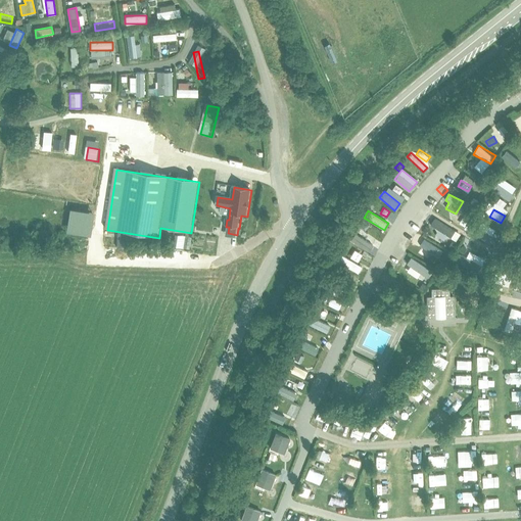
[(428,227),(439,235),(437,237),(445,243),(454,231),(434,218),(428,227)]
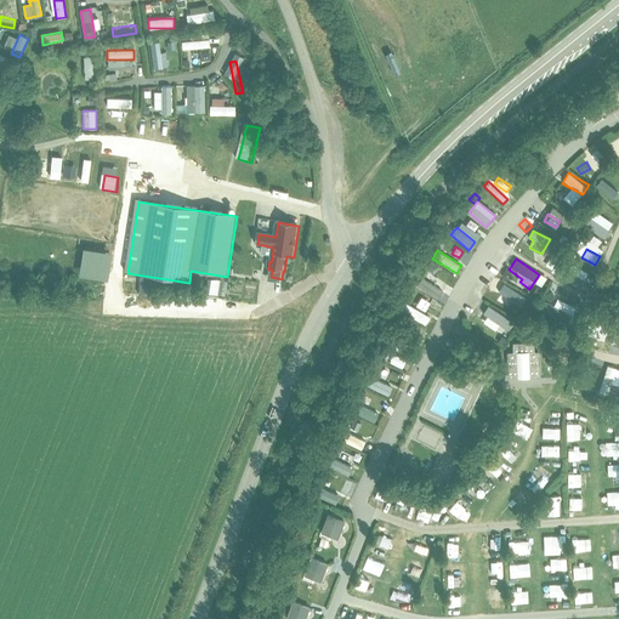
[(571,273),(581,278),(584,272),(574,267),(571,273)]
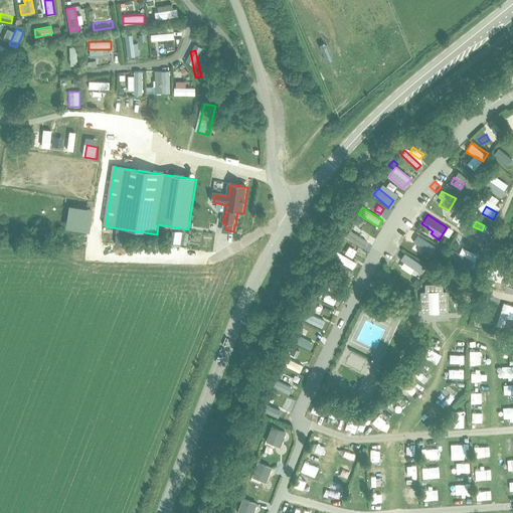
[(464,229),(480,237),(483,231),(467,223),(464,229)]
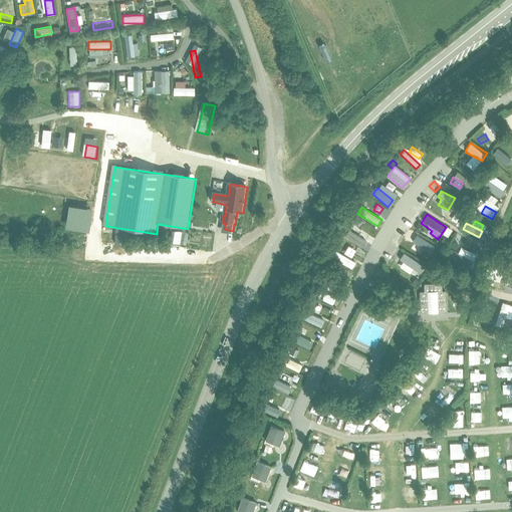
[(364,240),(367,235),(351,225),(348,230),(364,240)]
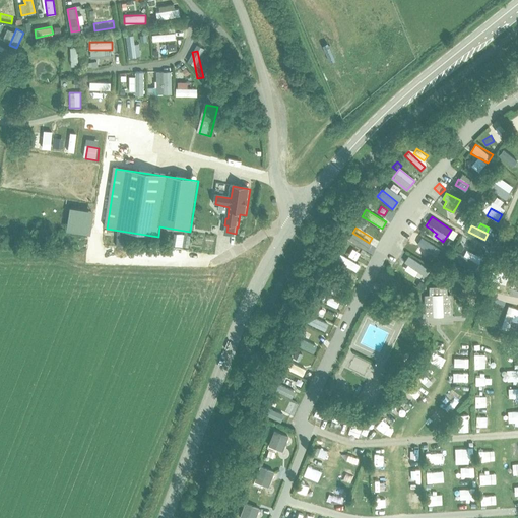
[(119,233),(118,248),(130,248),(131,234),(119,233)]
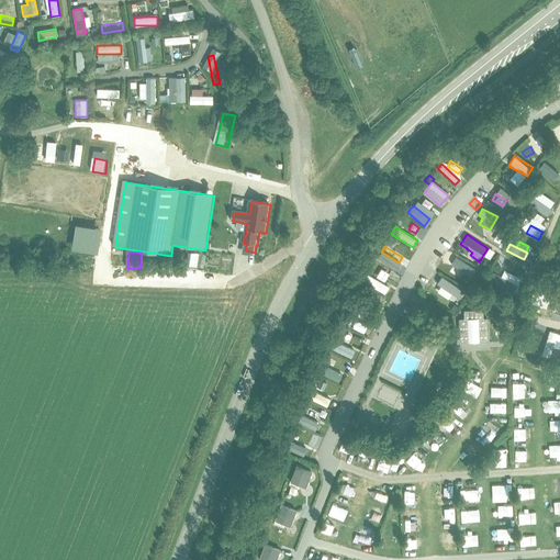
[(378,260),(398,269),(400,265),(380,255),(378,260)]
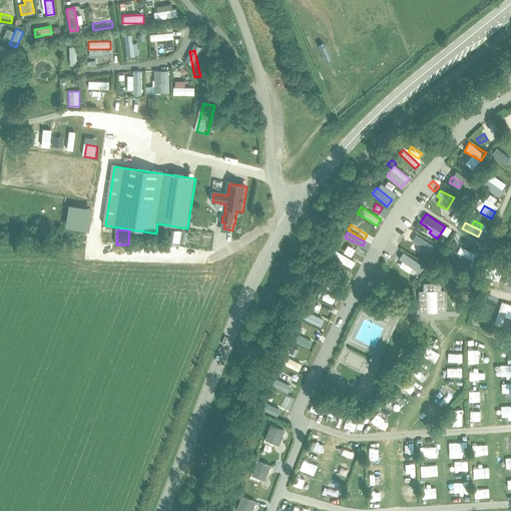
[(444,238),(441,243),(446,247),(449,241),(444,238)]
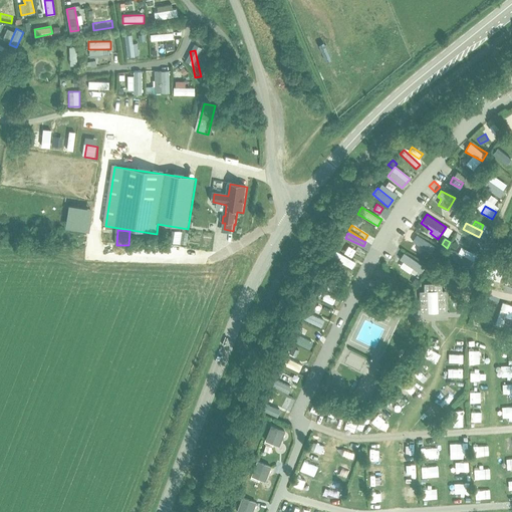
[(415,251),(424,254),(427,246),(419,243),(415,251)]
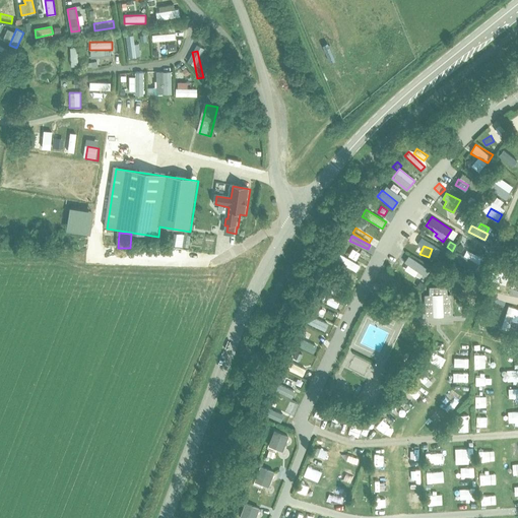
[(334,251),(331,256),(337,260),(340,255),(334,251)]
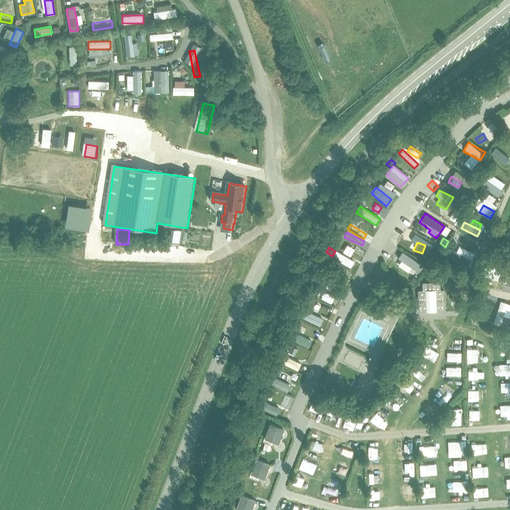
[(403,253),(399,259),(418,271),(422,264),(403,253)]
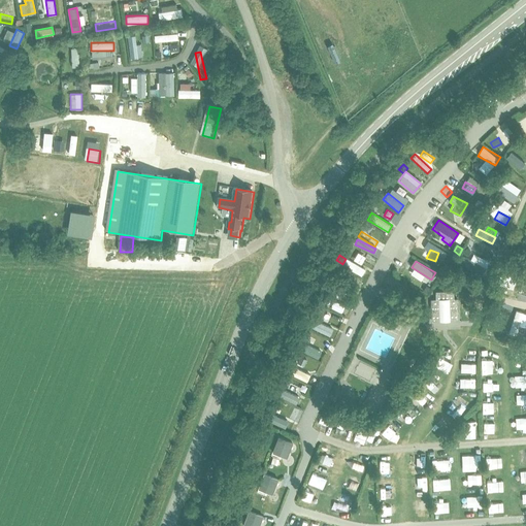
[(403,268),(398,274),(404,280),(409,273),(403,268)]
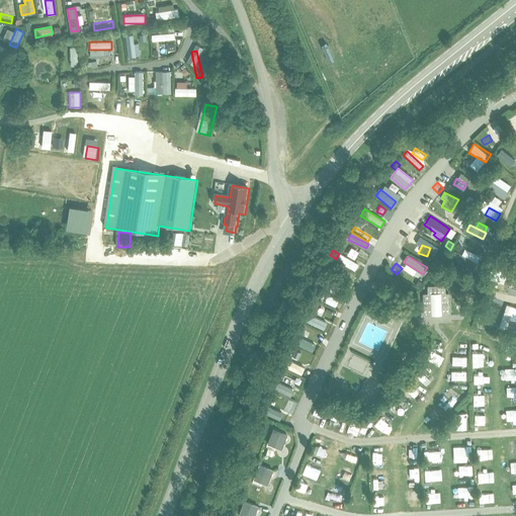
[(502,283),(505,274),(498,271),(495,280),(502,283)]
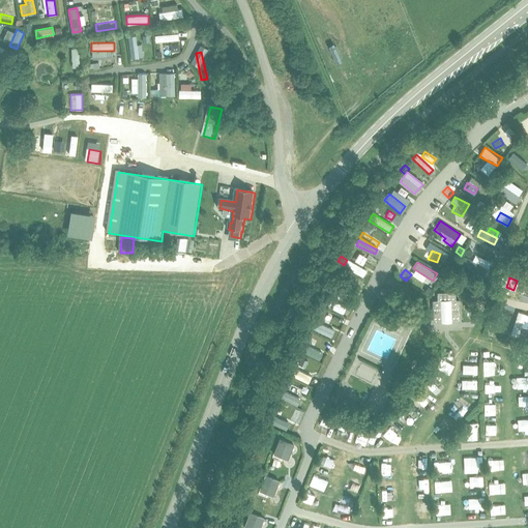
[(443,323),(443,322),(453,322),(453,323),(462,323),(461,301),(458,301),(458,294),(439,295),(440,302),(435,302),(435,323),(443,323)]
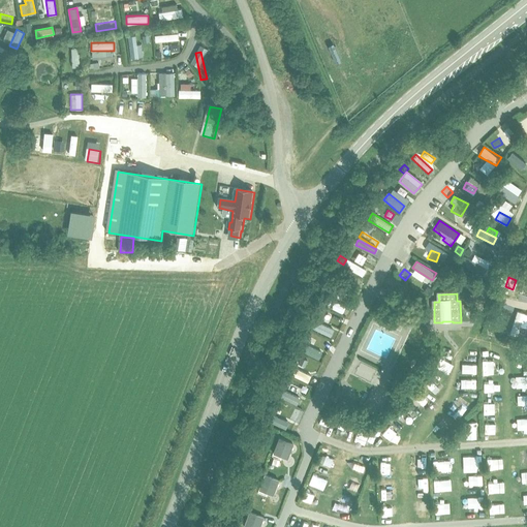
[(330,299),(326,306),(341,314),(344,307),(330,299)]
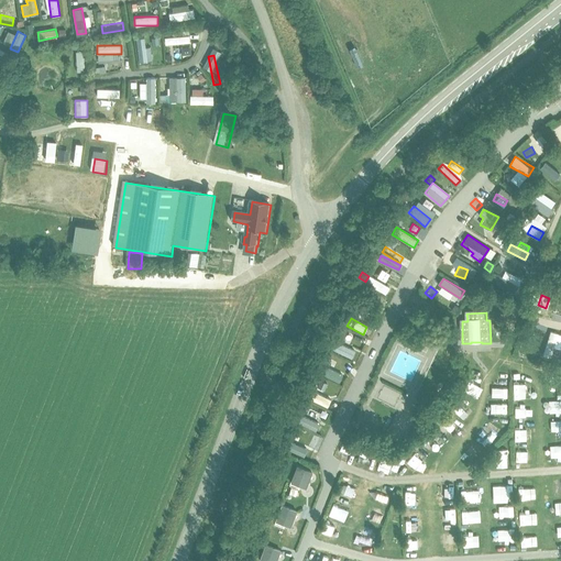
[(552,329),(547,344),(553,347),(559,331),(552,329)]
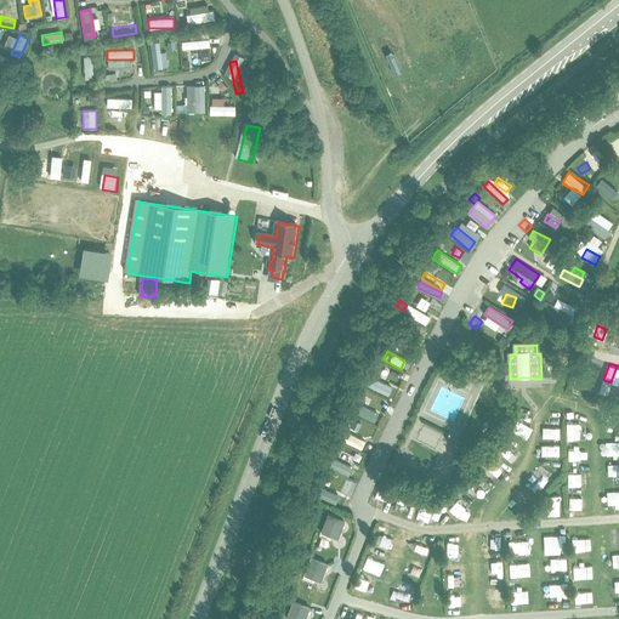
[(379,376),(388,378),(390,367),(379,365),(379,376)]
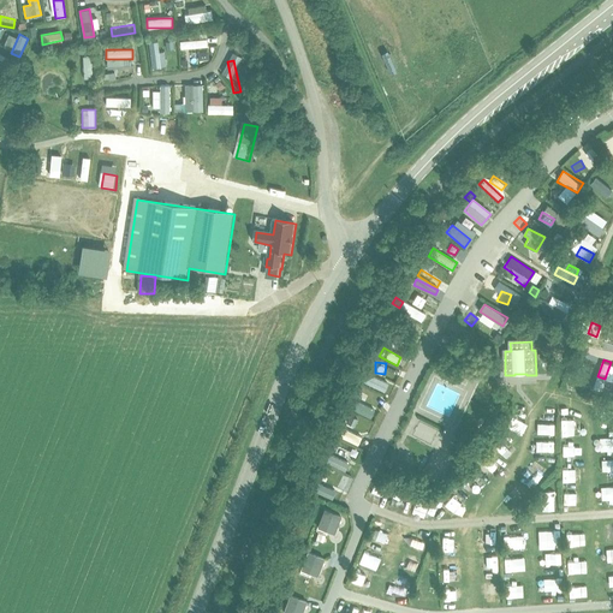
[(386,394),(388,388),(364,376),(362,382),(386,394)]
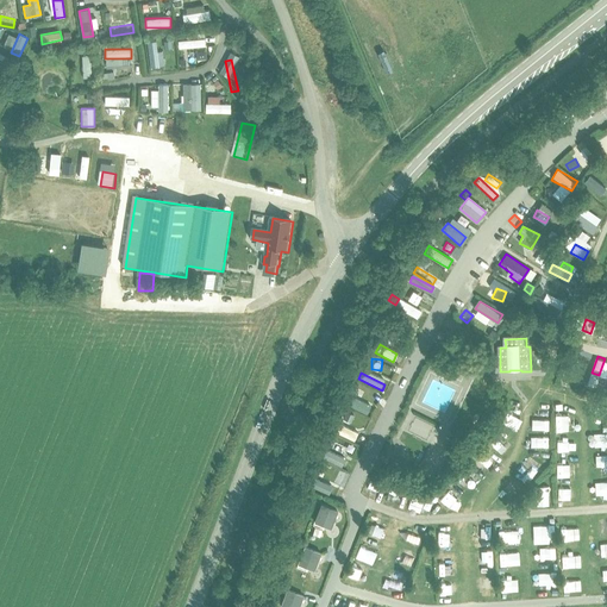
[(594,408),(593,423),(606,423),(606,410),(594,408)]
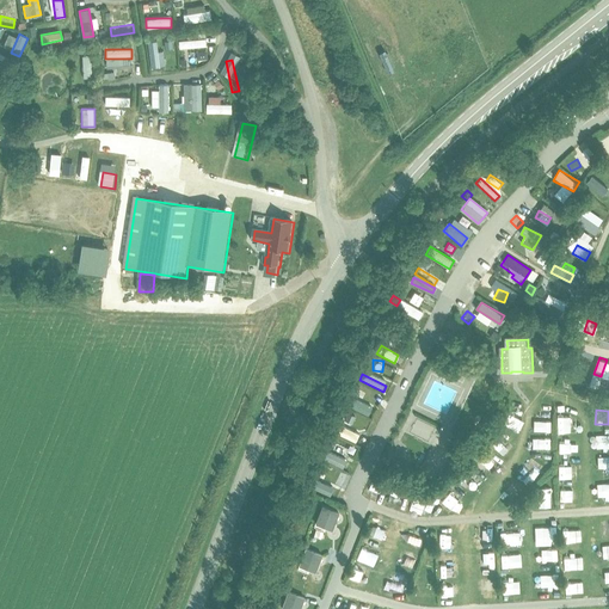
[(351,414),(348,422),(355,425),(358,418),(351,414)]
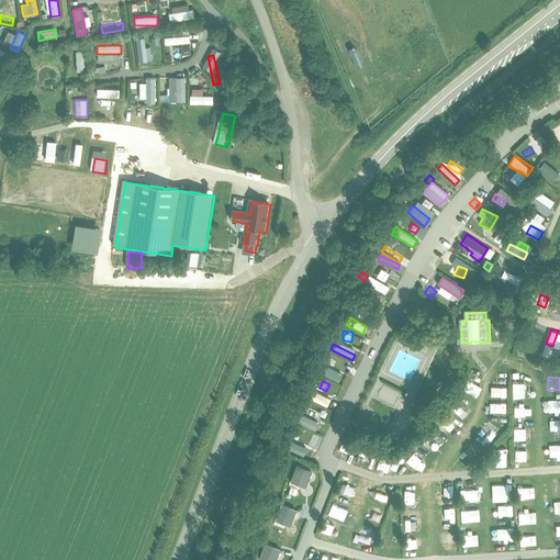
[(522,400),(522,390),(513,390),(513,400),(522,400)]
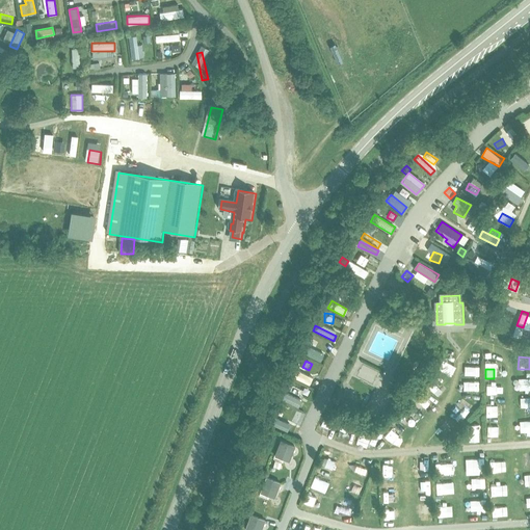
[(310,385),(312,377),(294,371),(291,378),(310,385)]
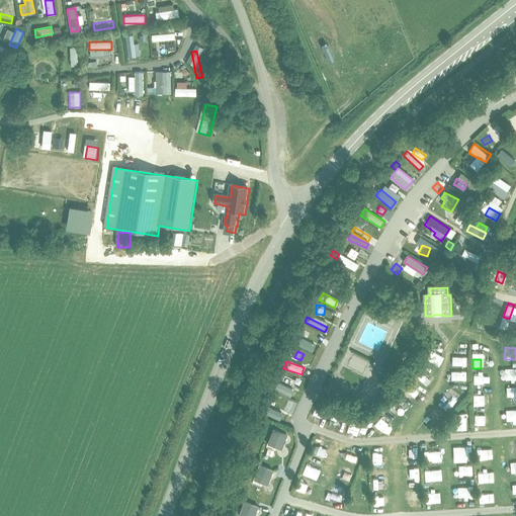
[(515,367),(504,367),(504,377),(515,377),(515,367)]
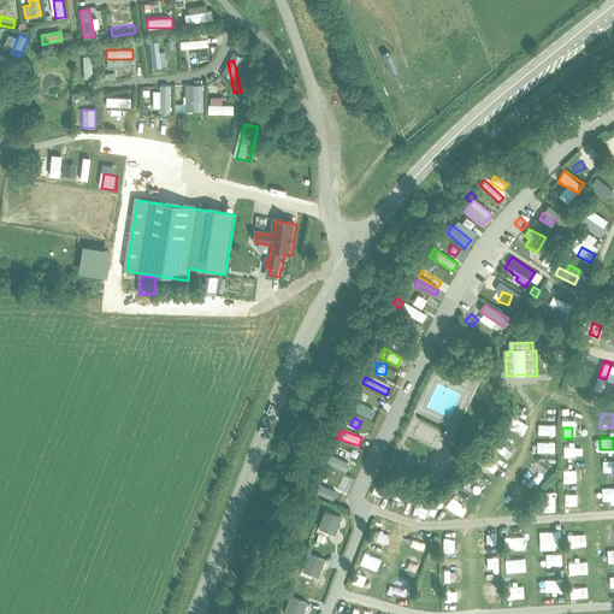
[(496,446),(506,452),(511,446),(501,440),(496,446)]
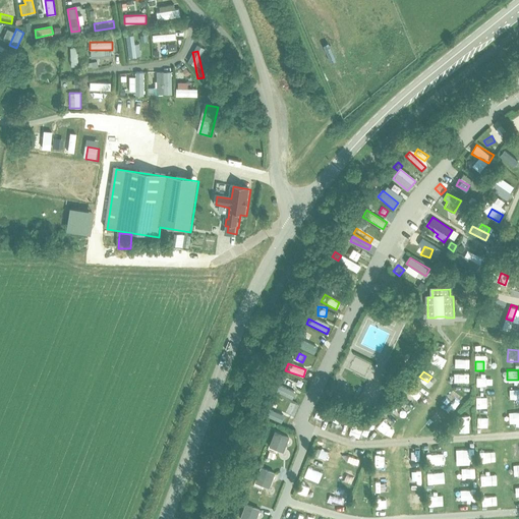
[(485,377),(475,378),(475,389),(485,388),(485,377)]
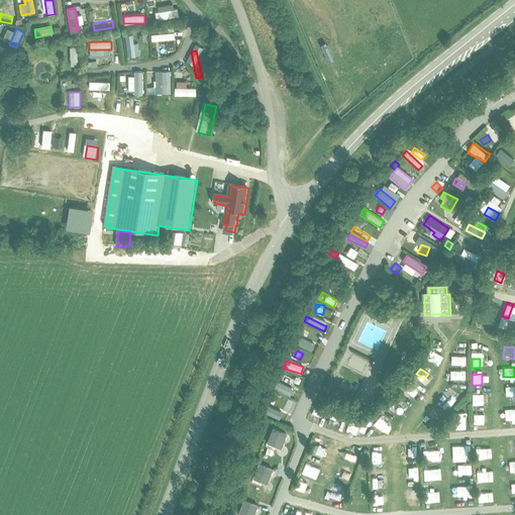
[(412,381),(405,387),(414,398),(421,391),(412,381)]
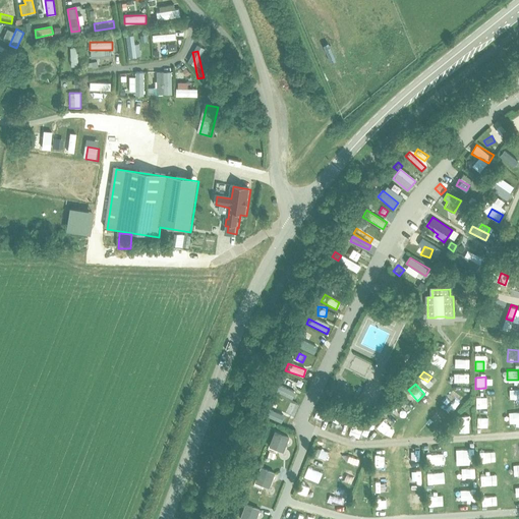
[(277,385),(274,391),(290,400),(294,394),(277,385)]
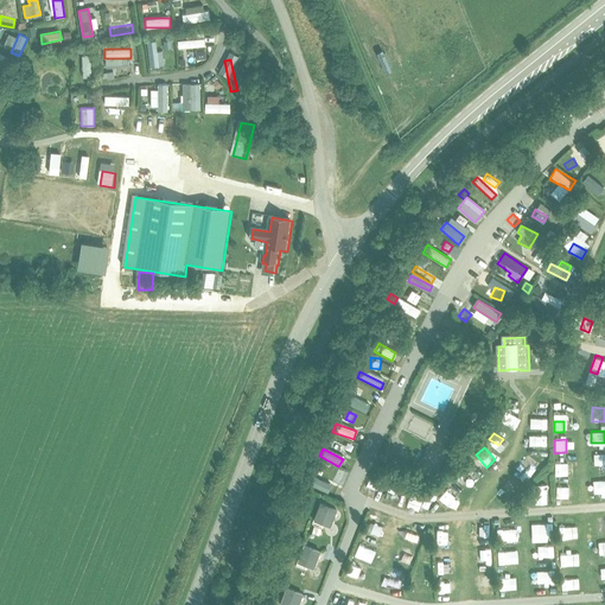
[(528,460),(522,466),(532,476),(537,469),(528,460)]
